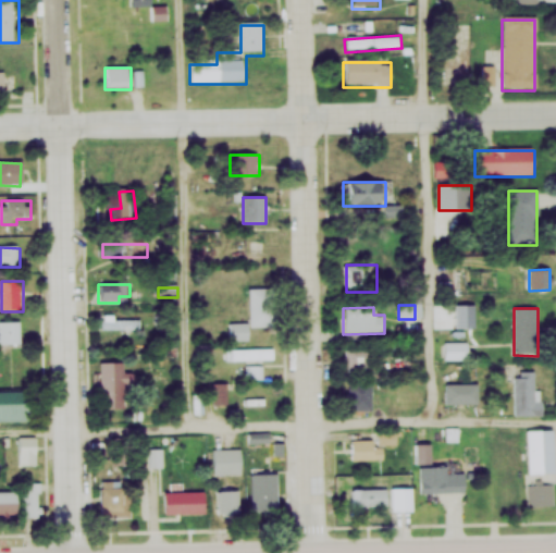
[(100,319),(100,333),(144,333),(144,319),(100,319)]
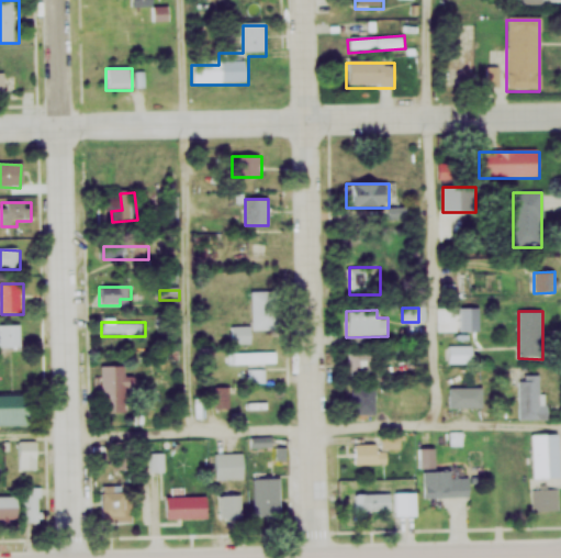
[(1,349),(23,349),(23,325),(1,325),(1,349)]
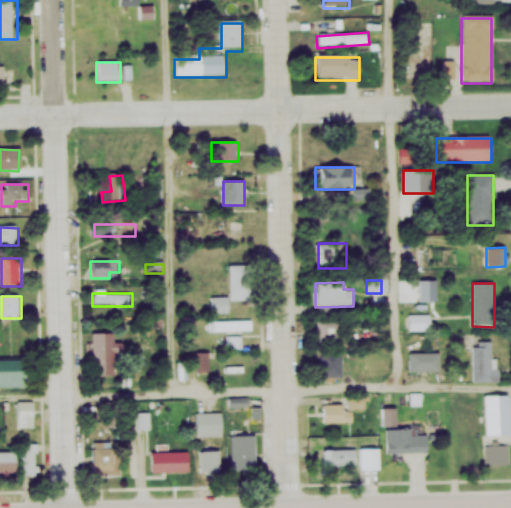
[(230,299),(210,299),(210,314),(230,314),(230,299)]
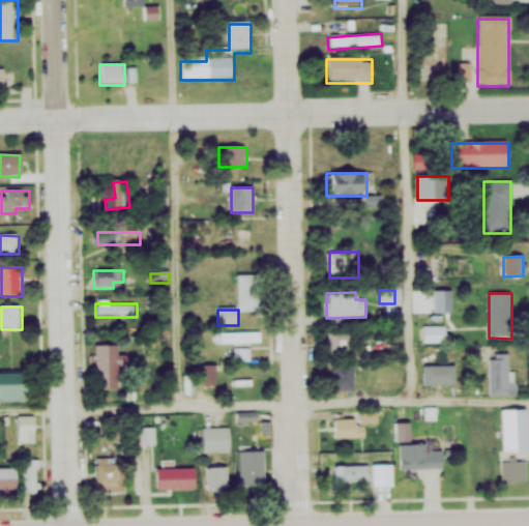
[(445,344),(445,327),(422,327),(422,344),(445,344)]
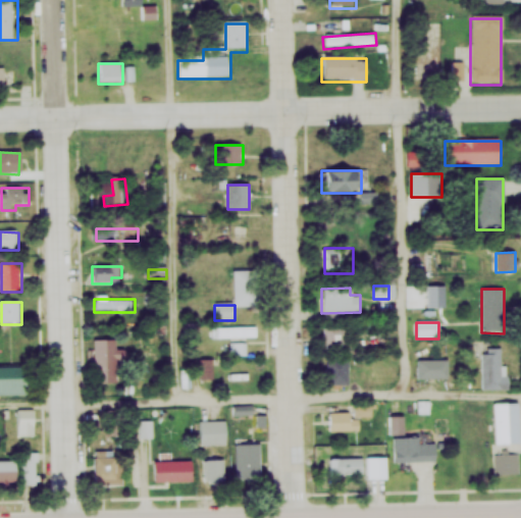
[(347,348),(346,326),(324,326),(324,348),(347,348)]
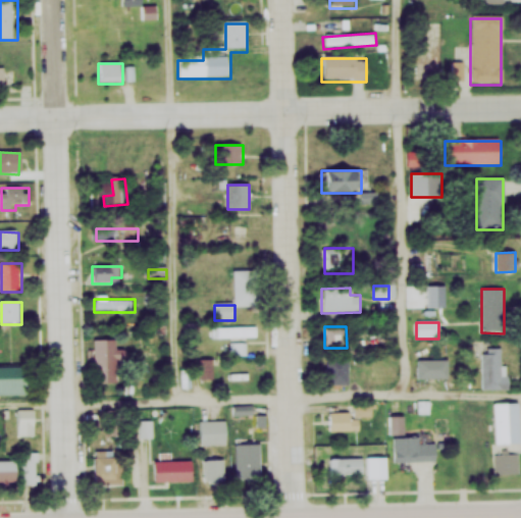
[(213,340),(258,340),(258,328),(213,328),(213,340)]
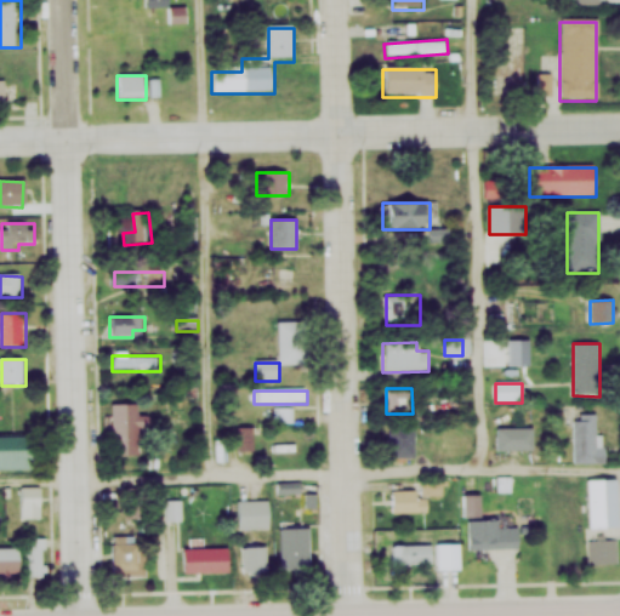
[(149,428),(149,418),(138,418),(138,406),(113,405),(113,457),(140,458),(140,428),(149,428)]
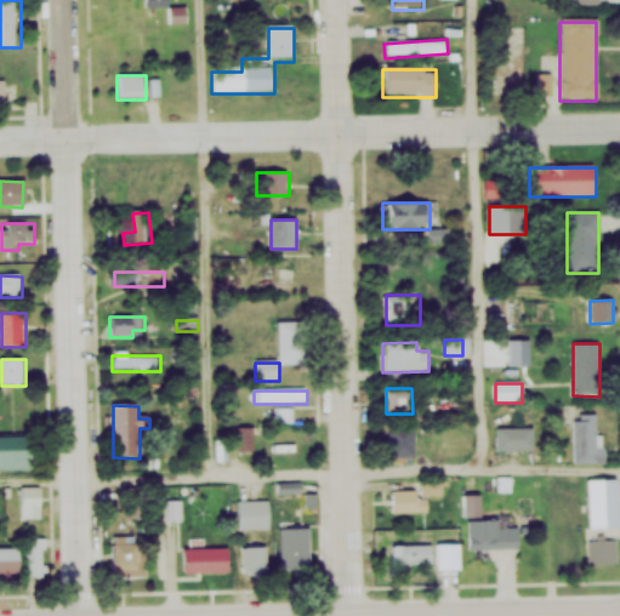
[(575,465),(606,465),(606,437),(598,437),(598,415),(575,415),(575,465)]
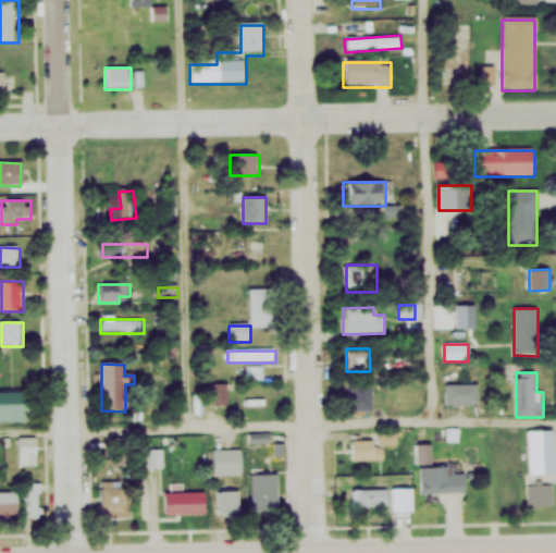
[(215,405),(230,405),(230,382),(215,382),(215,405)]
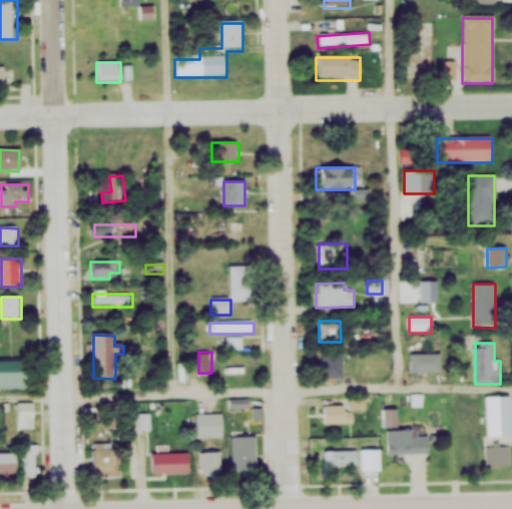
[(320,353),(320,379),(342,379),(342,353),(320,353)]
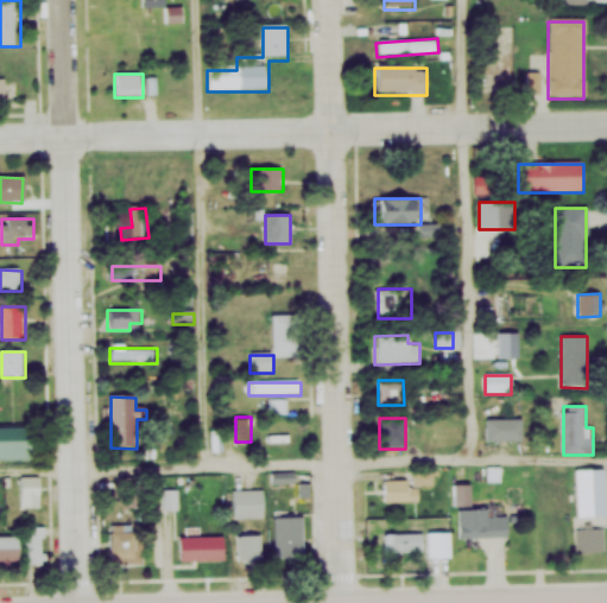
[(524,442),(524,419),(485,419),(485,442),(524,442)]
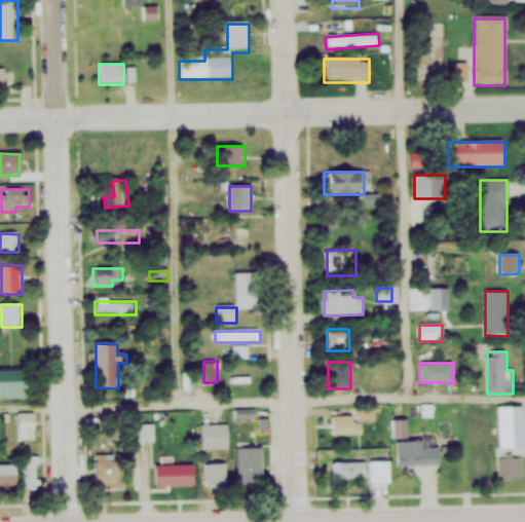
[(0,374),(0,393),(25,393),(25,374),(0,374)]
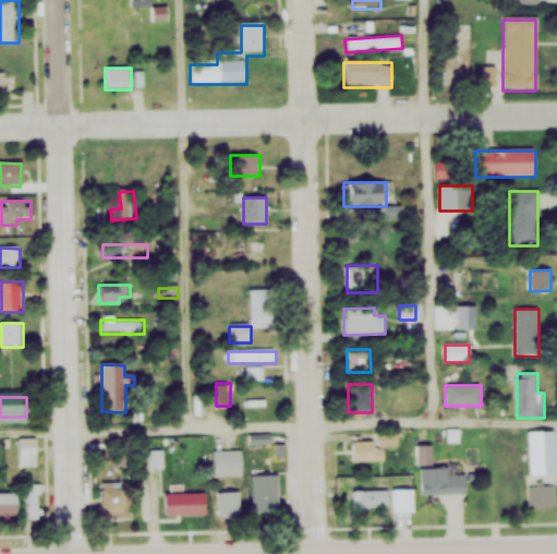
[(527,431),(527,476),(553,476),(553,431),(527,431)]
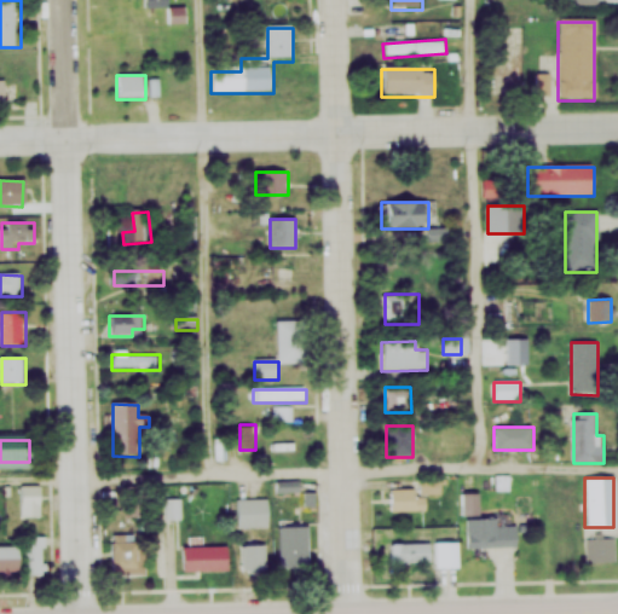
[(21,521),(41,521),(41,488),(21,488),(21,521)]
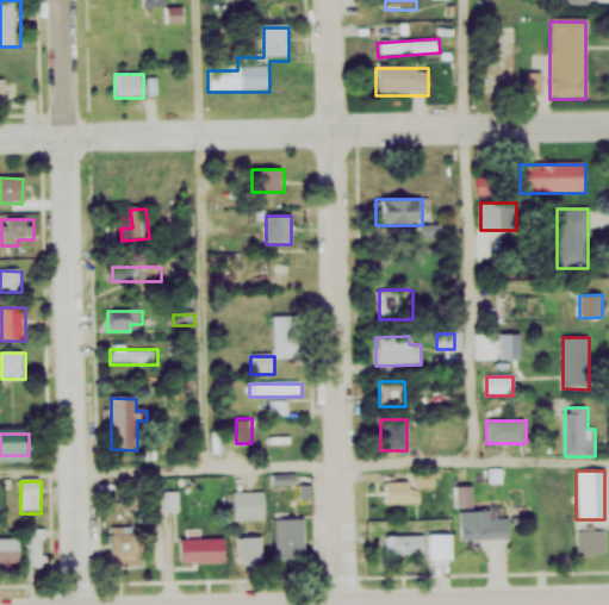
[(420,490),(410,491),(410,484),(383,484),(383,505),(420,505),(420,490)]
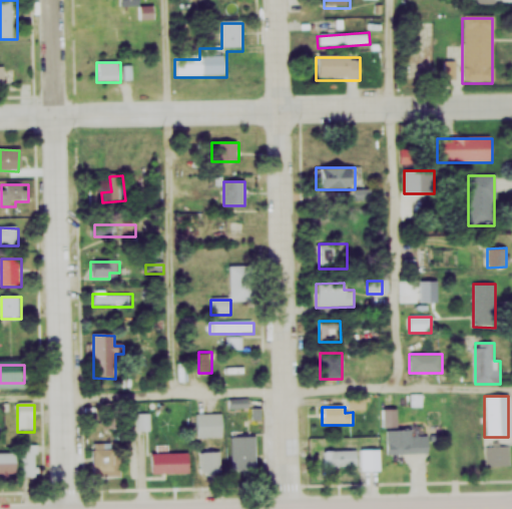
[(196,415),(196,438),(223,438),(223,415),(196,415)]
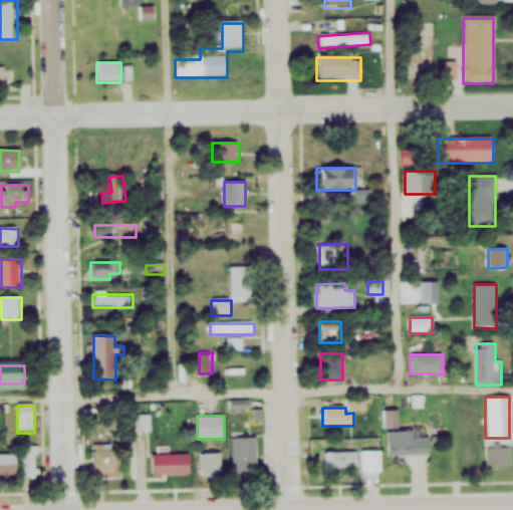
[(140,433),(152,433),(152,418),(140,418),(140,433)]
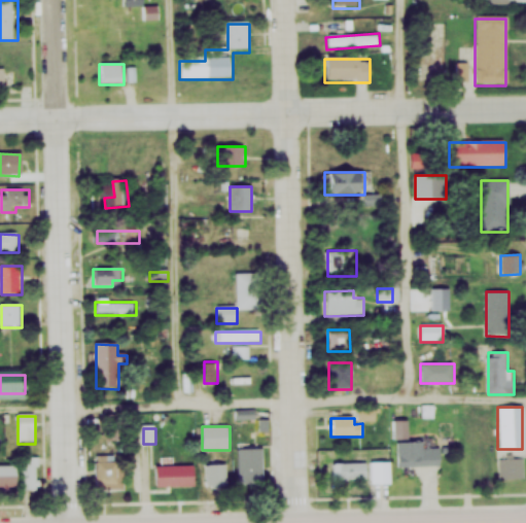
[(396,443),(397,467),(442,467),(442,448),(421,449),(421,442),(396,443)]
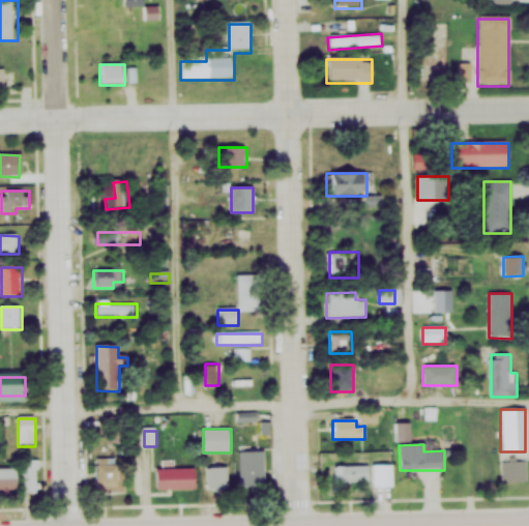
[(264,489),(264,451),(239,451),(239,489),(264,489)]
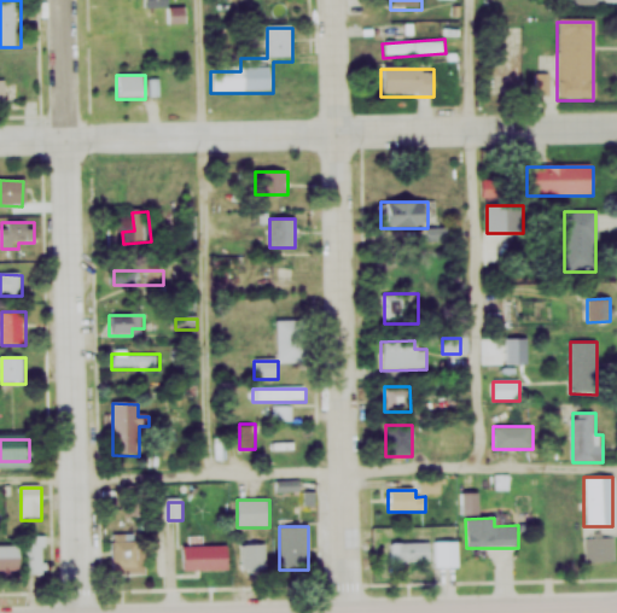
[(28,538),(28,578),(48,578),(48,538),(28,538)]
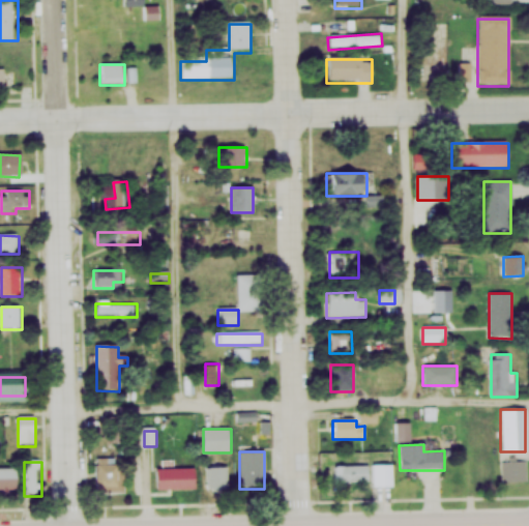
[(528,462),(506,462),(506,483),(528,483),(528,462)]
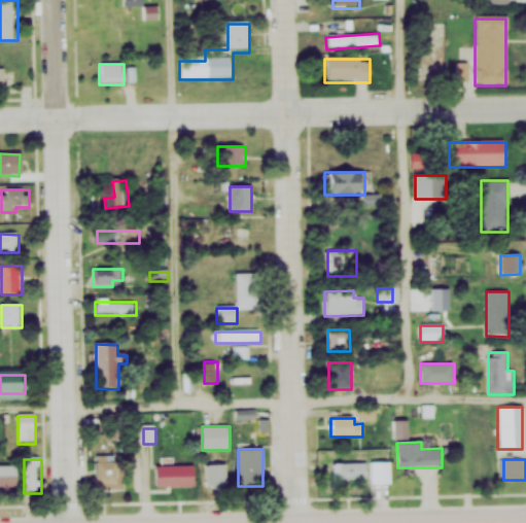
[(115,486),(115,462),(96,462),(96,486),(115,486)]
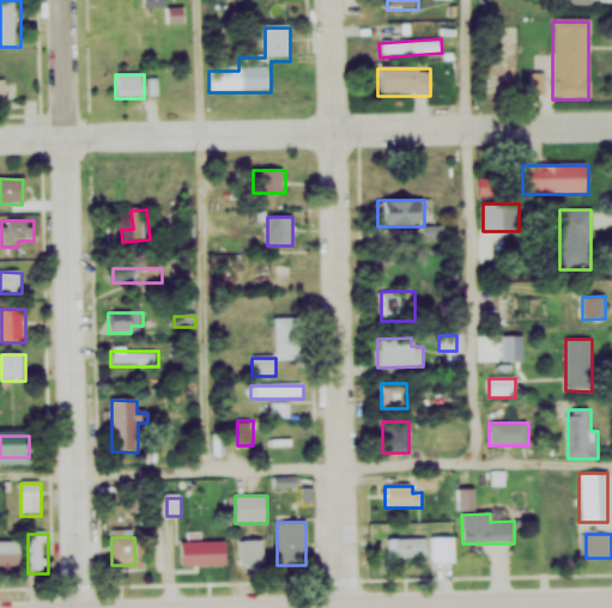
[(453,537),(430,537),(430,566),(453,566),(453,537)]
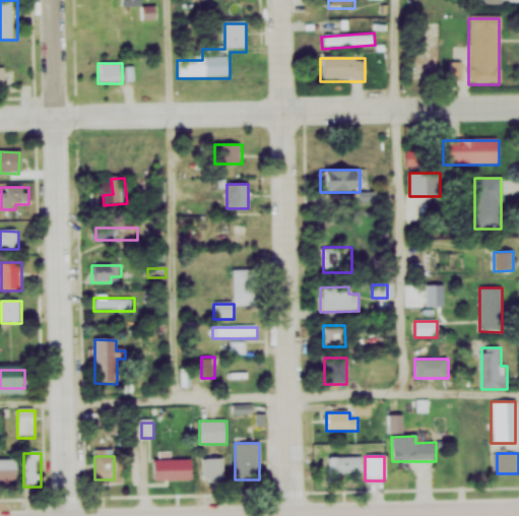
[(328,457),(328,476),(362,476),(362,457),(328,457)]
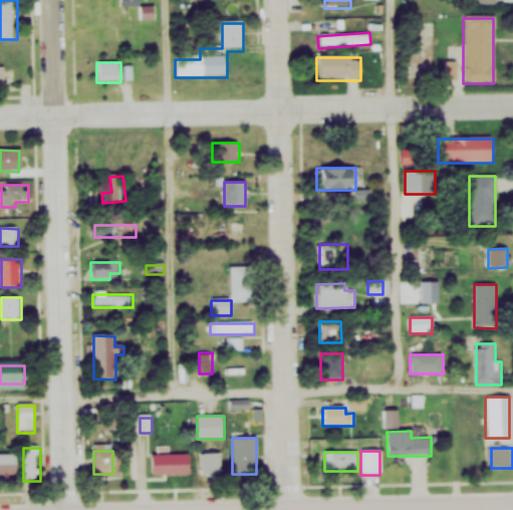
[(221,454),(202,454),(202,477),(221,477),(221,454)]
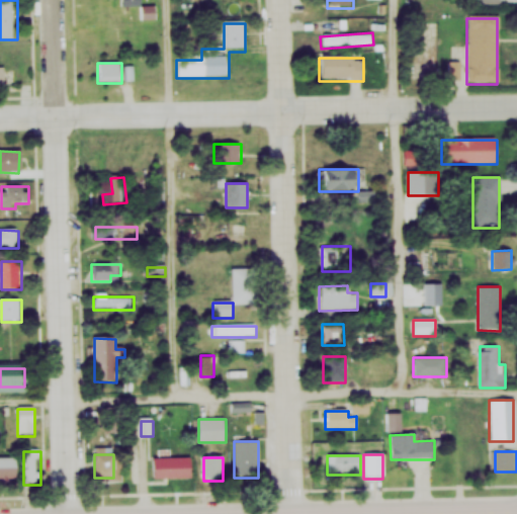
[(152,458),(152,481),(191,481),(191,458),(152,458)]
